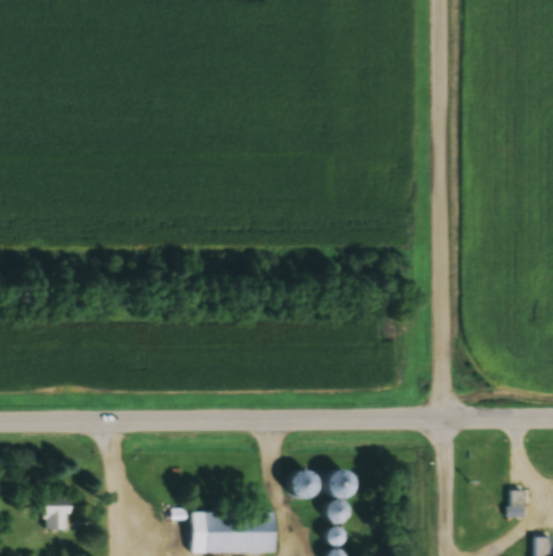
[(355,479),(336,469),(324,491),(334,496),(324,516),(342,526),(352,508),(342,503),(355,479)]
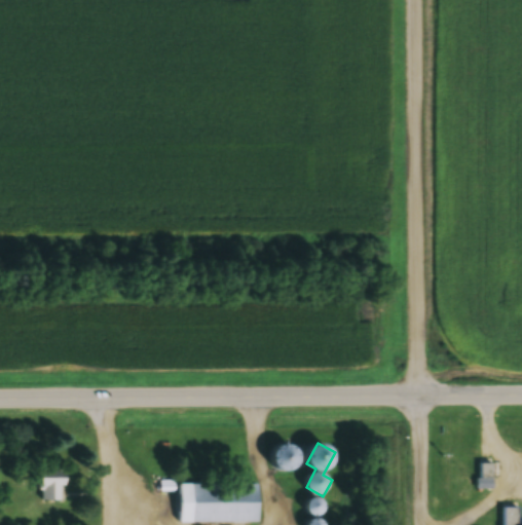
[(280,467),(295,466),(294,446),(278,446),(280,467)]
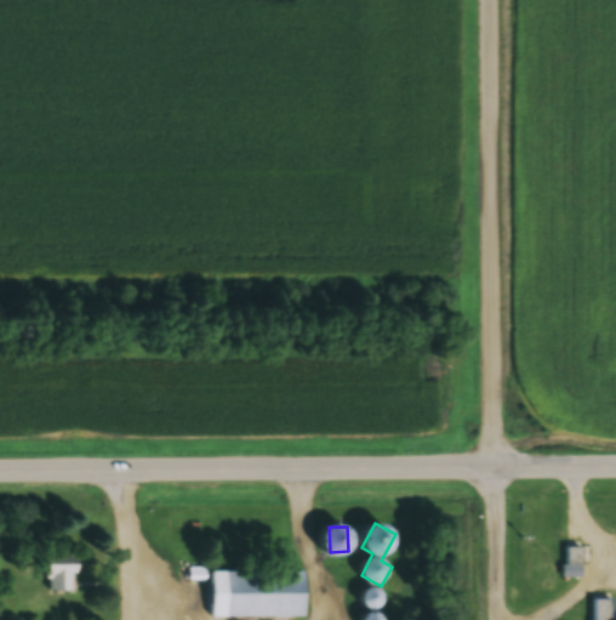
[(583,549),(568,549),(568,579),(583,579),(583,549)]
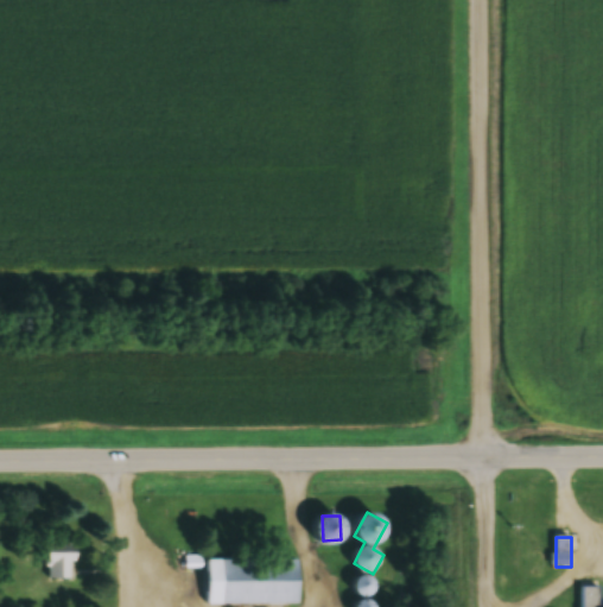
[(75,547),(48,547),(48,581),(75,581),(75,547)]
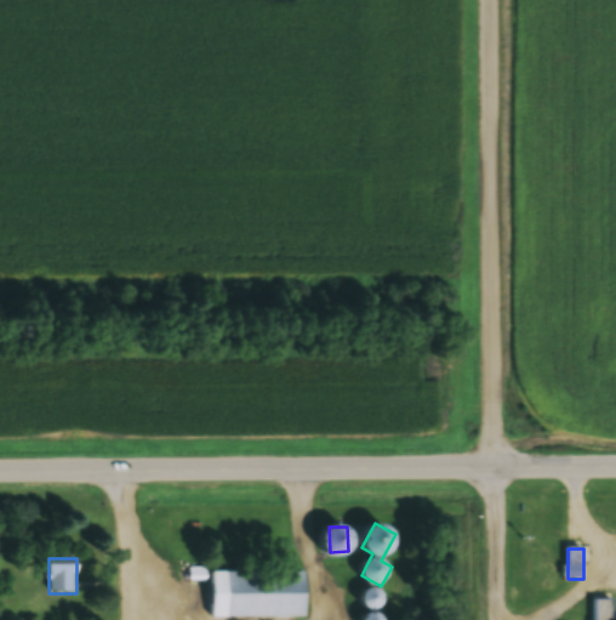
[(306,616),(306,572),(214,572),(214,616),(306,616)]
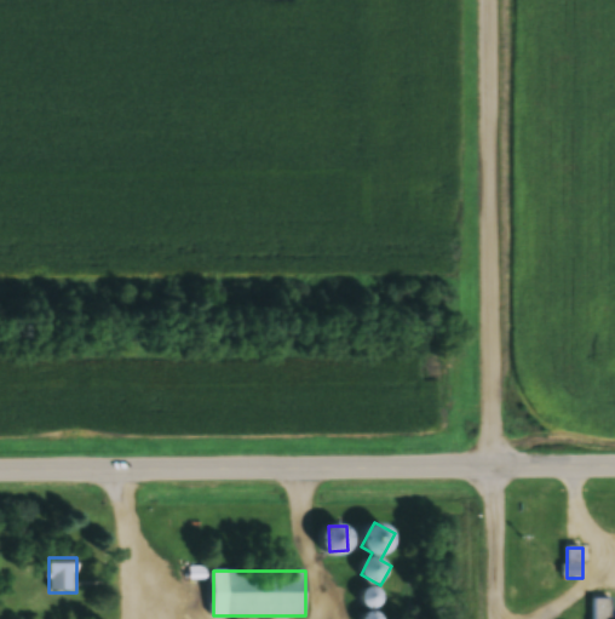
[(362,603),(378,608),(384,592),(367,586),(362,603)]
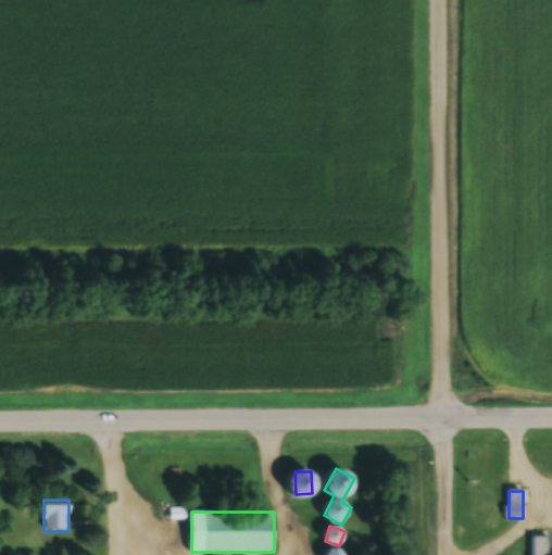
[(550,554),(551,537),(534,537),(534,554),(550,554)]
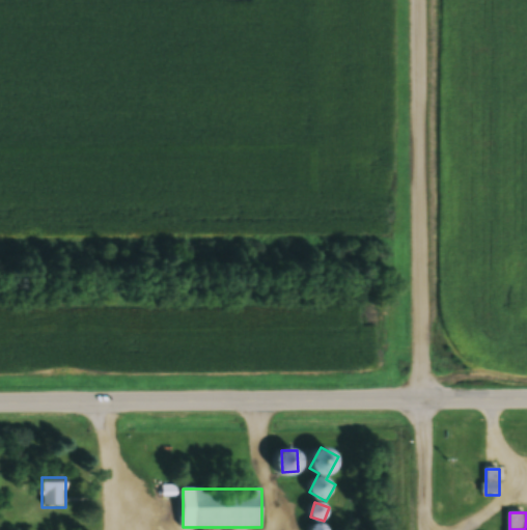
All buildings are outlined.
